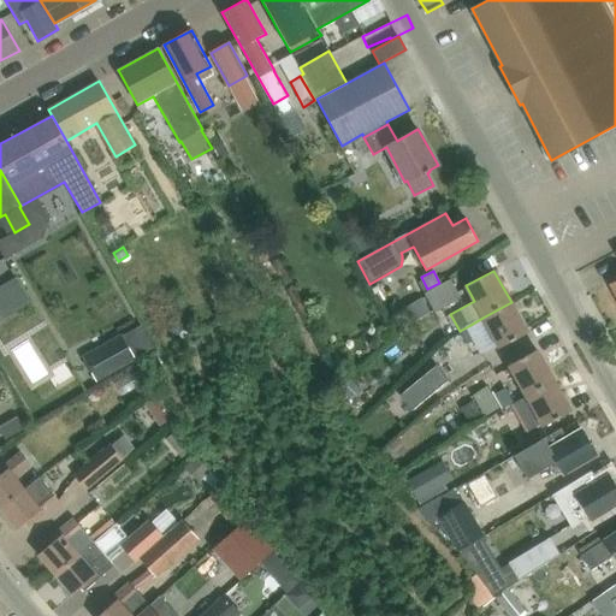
[(450,278),(424,294),(434,312),(461,297),(450,278)]
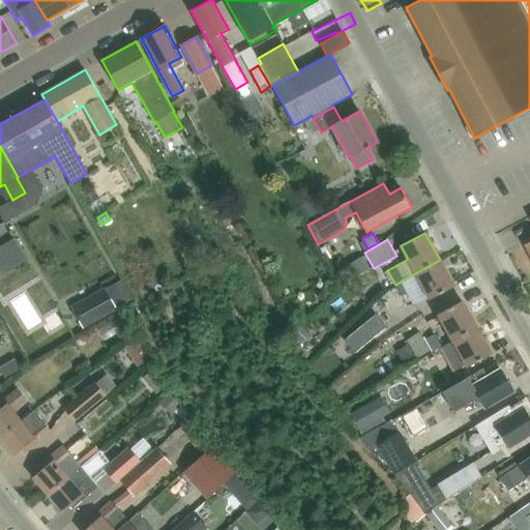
[(453,286),(440,260),(415,273),(430,299),(453,286)]
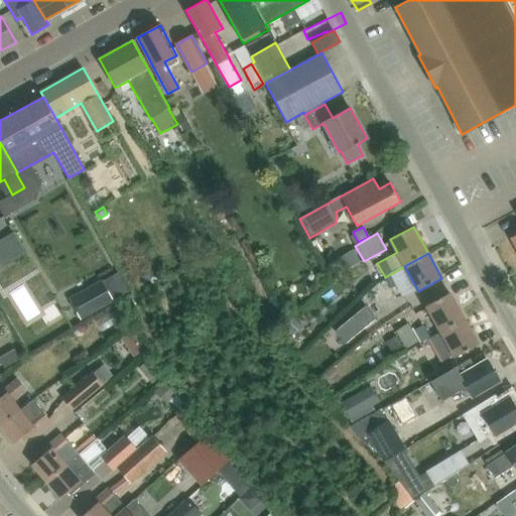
[(394,272),(385,277),(390,287),(400,283),(394,272)]
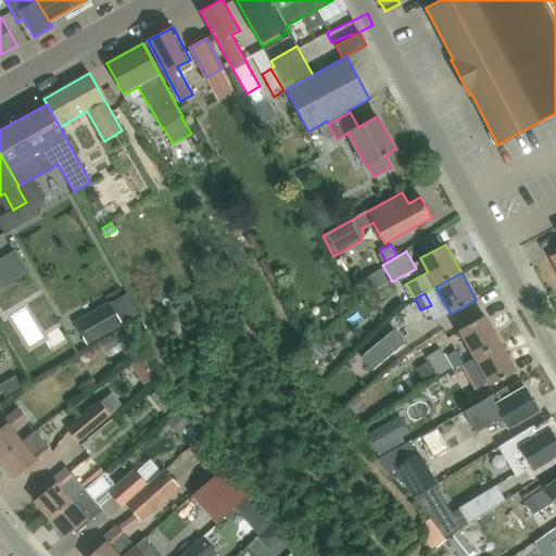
[(87,344),(123,325),(110,302),(74,321),(87,344)]
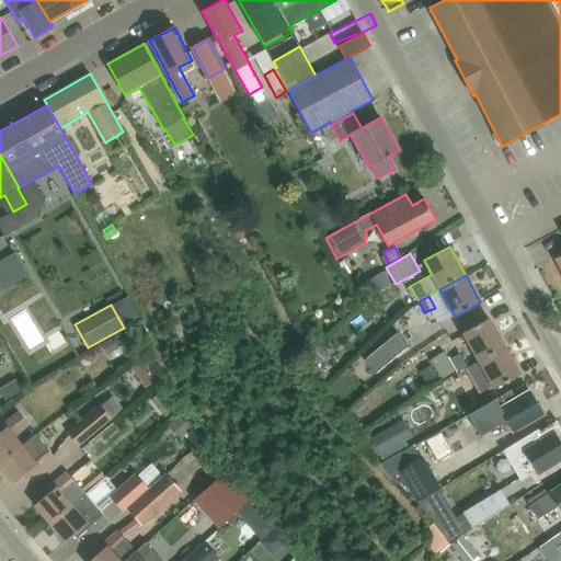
[(365,327),(375,336),(388,323),(378,313),(365,327)]
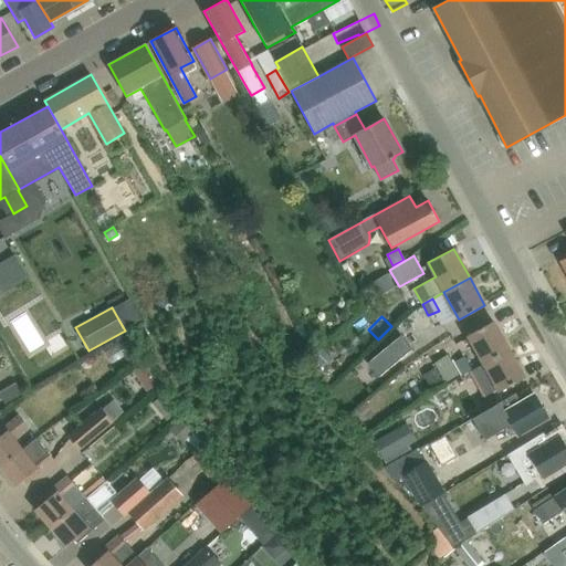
[(493,321),(467,336),(483,364),(509,349),(493,321)]
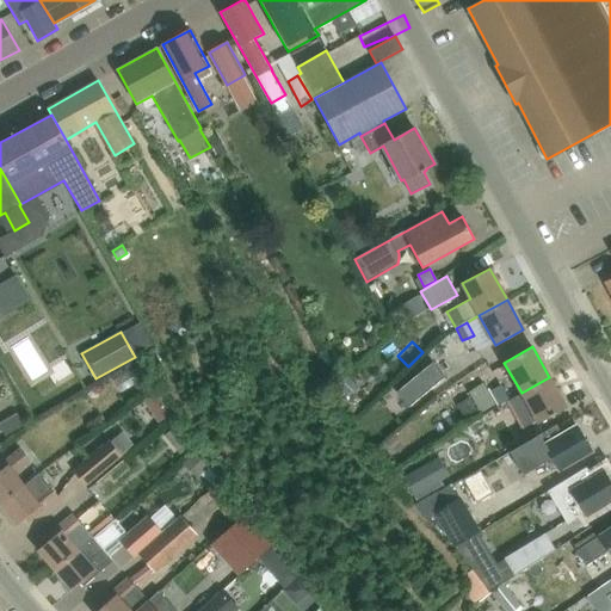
[(408,406),(445,376),(433,360),(396,392),(408,406)]
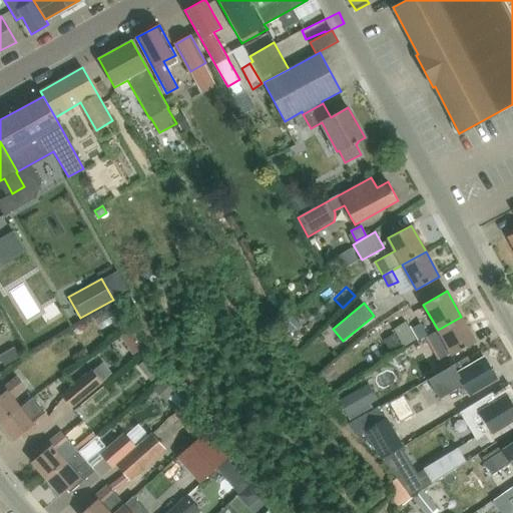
[(461,317),(438,330),(452,356),(475,342),(461,317)]
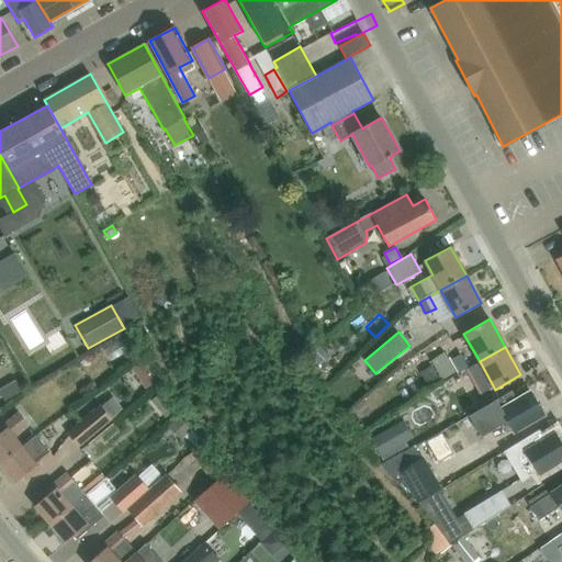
[(450,359),(457,373),(469,367),(461,352),(450,359)]
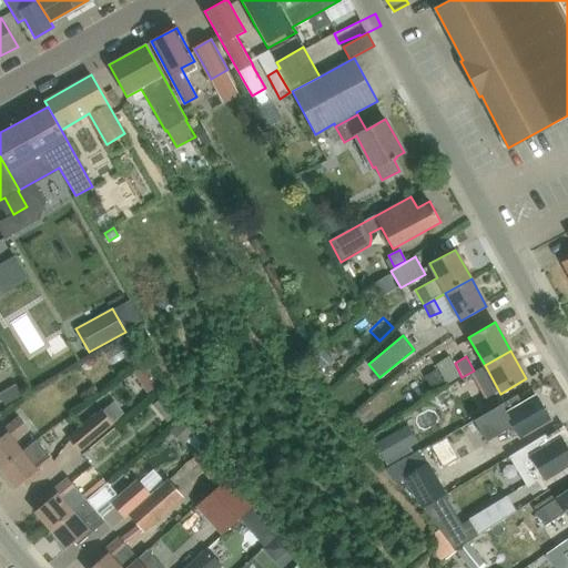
[(437,372),(425,378),(434,393),(445,386),(437,372)]
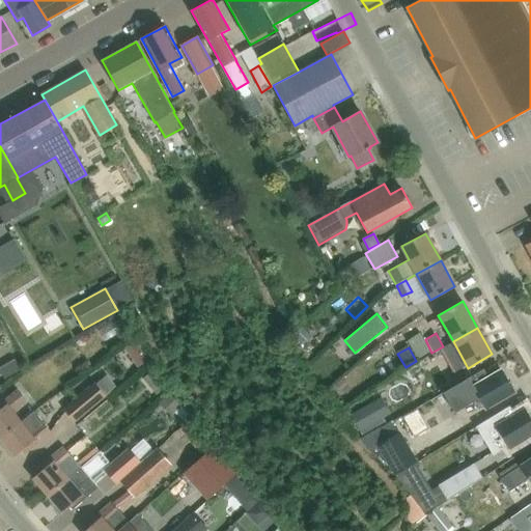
[(488,378),(483,369),(444,392),(455,412),(479,397),(485,408),(514,391),(501,370),(488,378)]
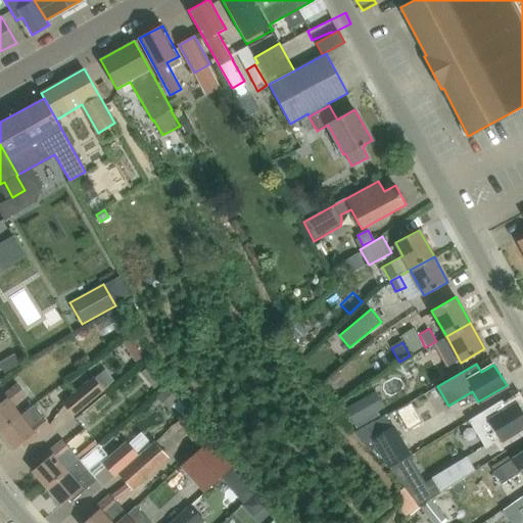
[(148,366),(140,373),(153,388),(161,381),(148,366)]
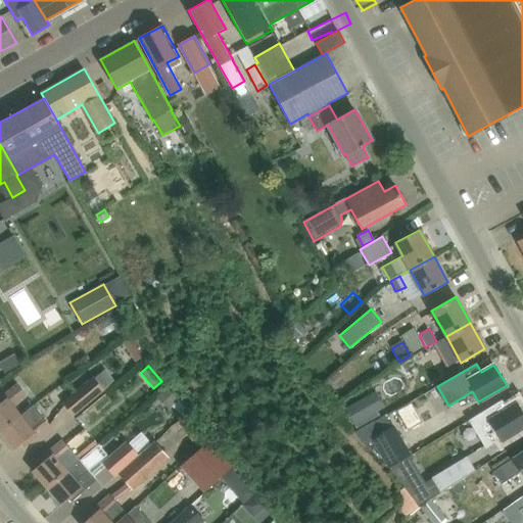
[(104,389),(94,376),(62,402),(73,416),(104,389)]
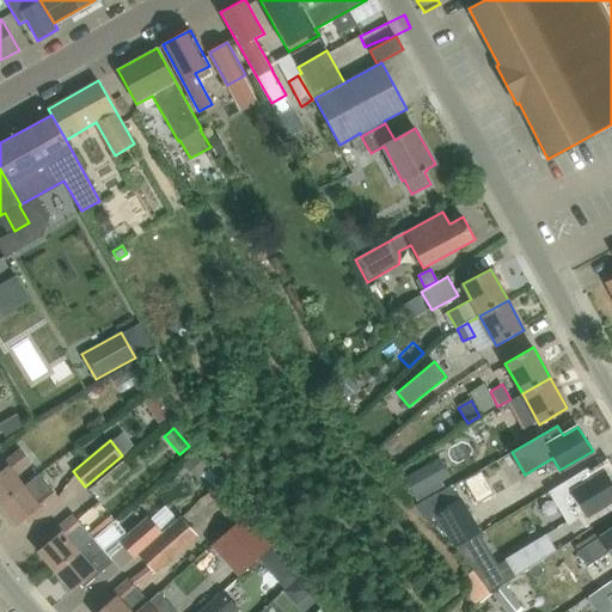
[(0,503),(25,484),(24,484),(16,473),(31,461),(20,448),(0,465),(0,503)]
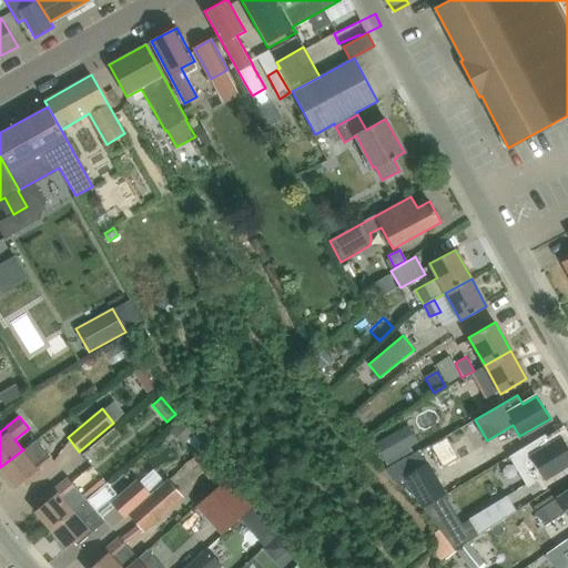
[(421,416),(394,430),(401,443),(427,428),(421,416)]
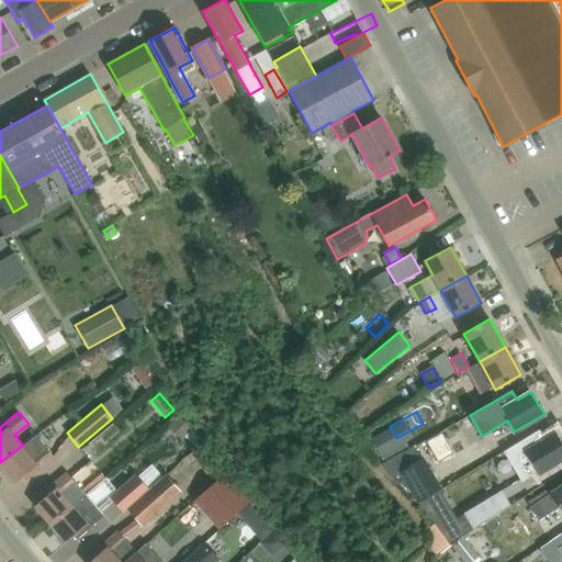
[(179,415),(168,425),(181,439),(184,436),(197,449),(203,444),(204,442),(192,429),(179,415)]
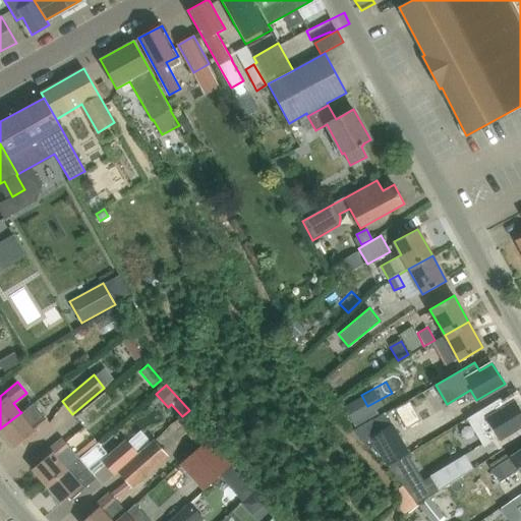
[(520,425),(520,411),(515,401),(504,408),(499,399),(467,418),(484,447),(500,438),(500,439),(520,425)]
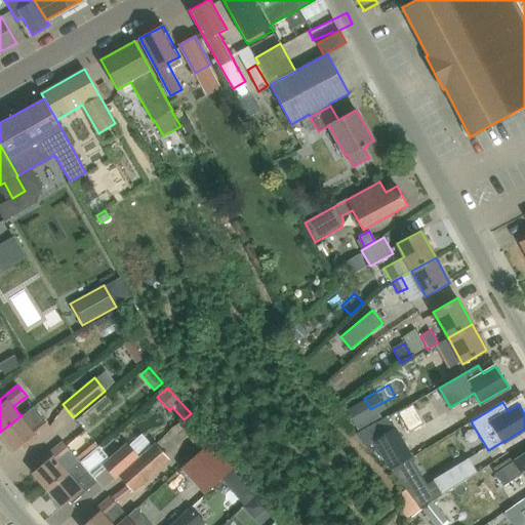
[(411,404),(397,412),(408,431),(422,422),(411,404)]
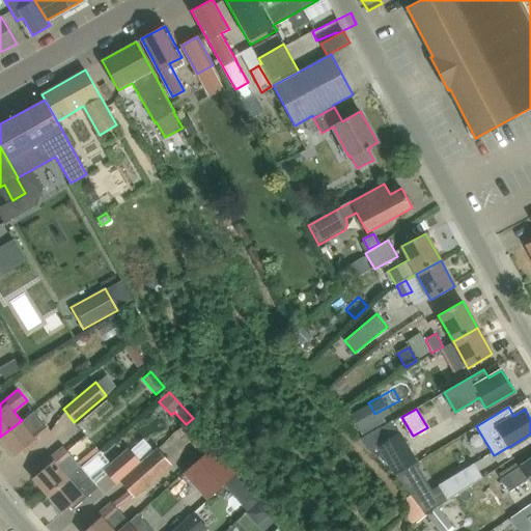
[(22,420),(0,437),(15,455),(22,449),(25,453),(51,431),(33,411),(21,420),(22,420)]
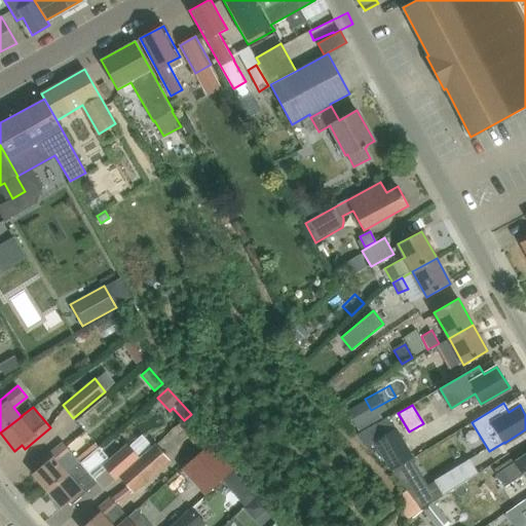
[(214,442),(202,429),(190,415),(184,420),(179,424),(191,440),(202,452),(214,442)]
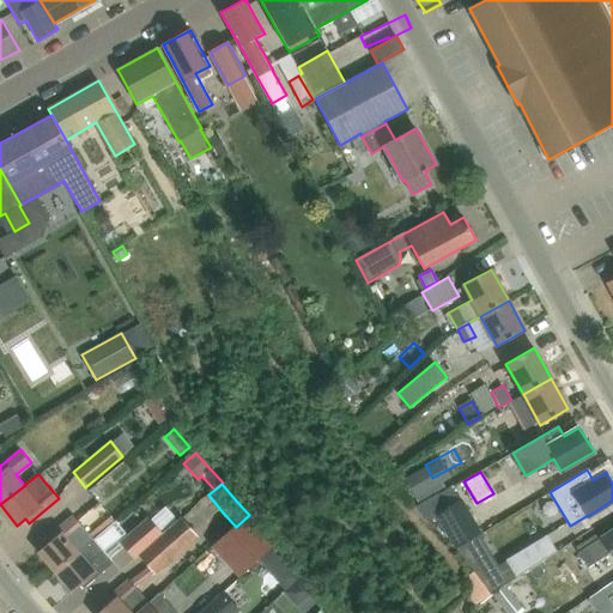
[(435,515),(460,499),(451,485),(445,489),(419,504),(416,507),(426,521),(436,516),(435,515)]
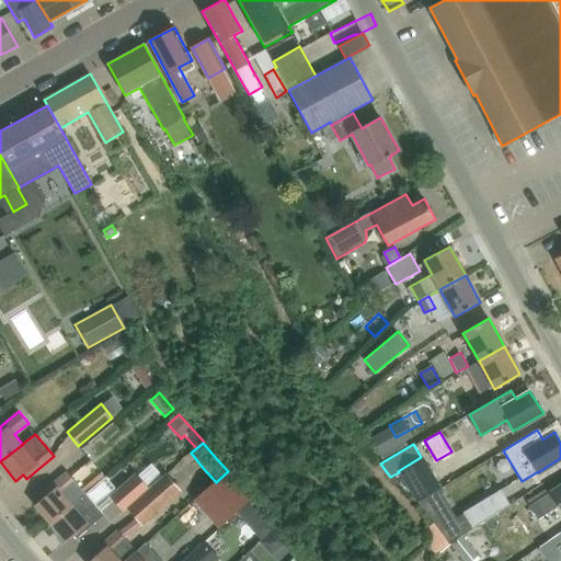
[(399,472),(416,501),(442,487),(423,456),(421,457),(398,471),(399,472)]
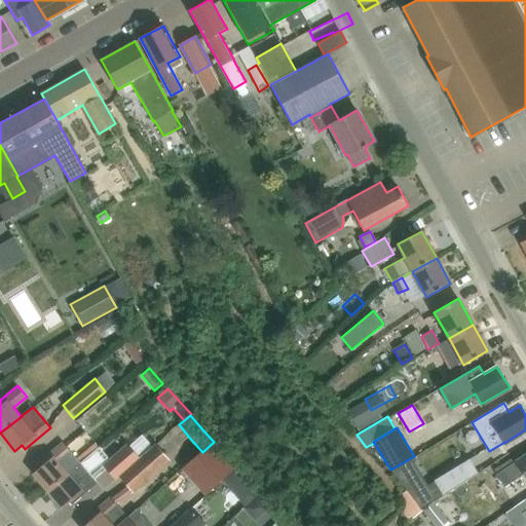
[(47,490),(80,462),(63,442),(37,464),(40,467),(33,473),(47,490)]
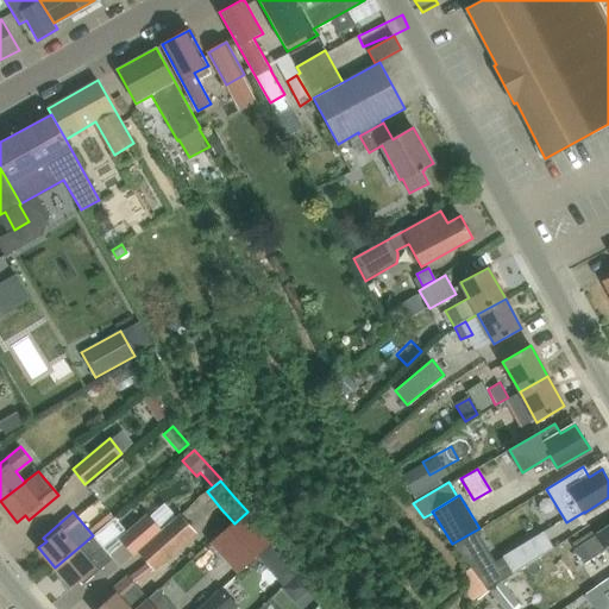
[(274,540),(248,512),(234,523),(209,544),(237,573),(256,557),(271,542),(274,540)]
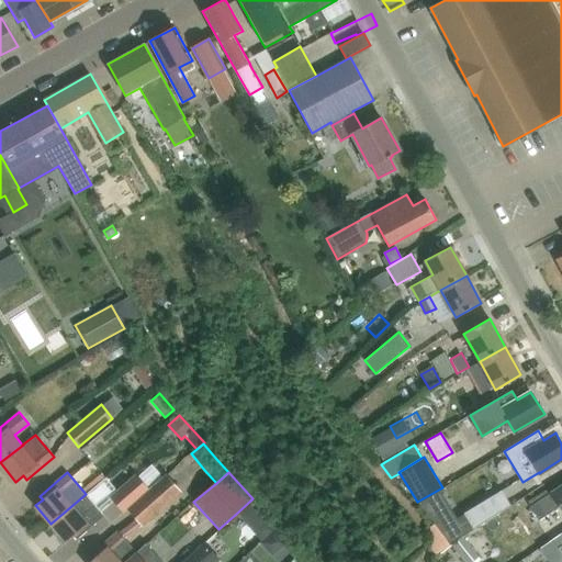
[(136,473),(110,497),(123,512),(149,489),(136,473)]
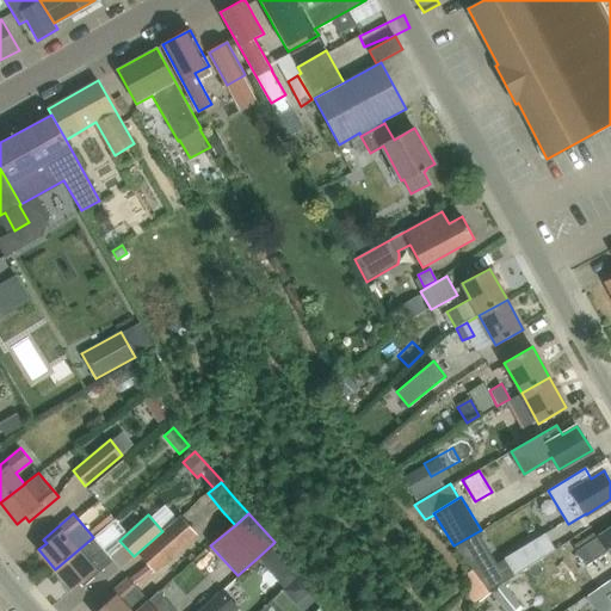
[(155,571),(197,535),(180,517),(140,553),(155,571)]
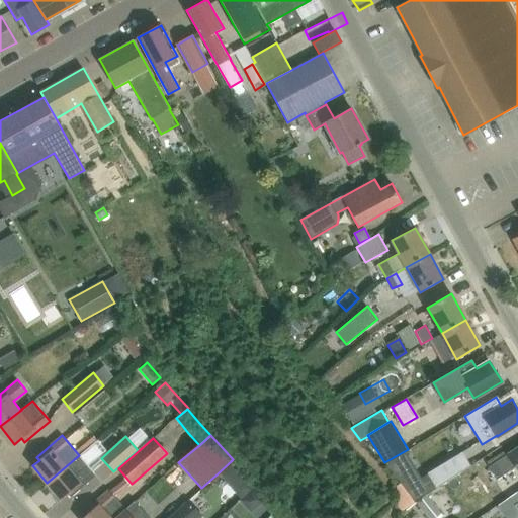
[(517,469),(517,448),(489,467),(497,479),(516,465),(517,469)]
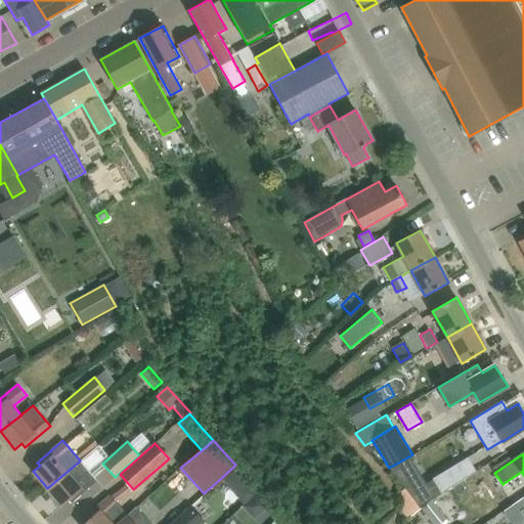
[(425,482),(407,493),(418,507),(441,492),(476,470),(468,456),(433,478),(425,482)]
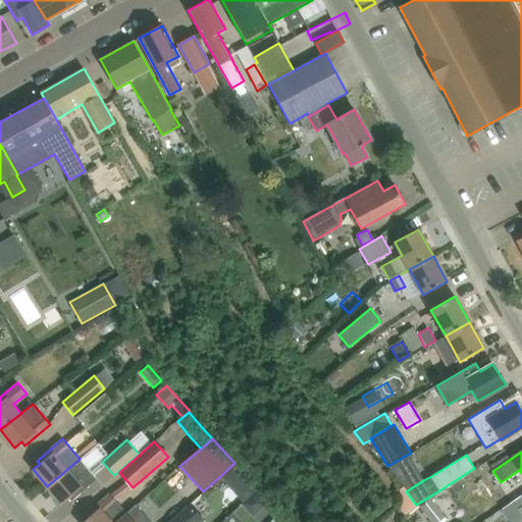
[(97,479),(89,469),(80,459),(47,486),(61,504),(68,498),(71,501),(97,479)]
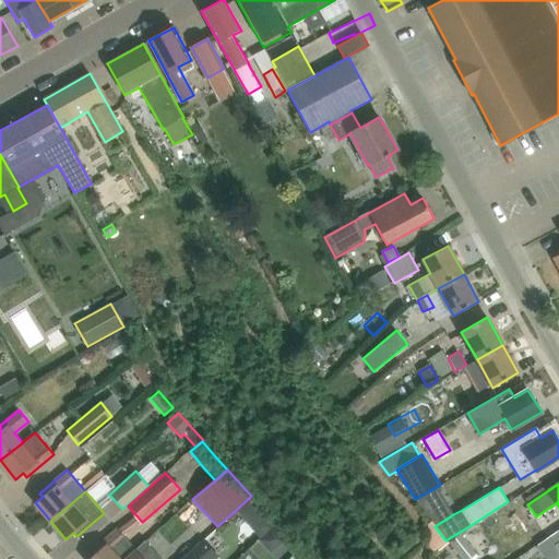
[(261,512),(249,498),(235,511),(241,519),(252,520),(261,512)]
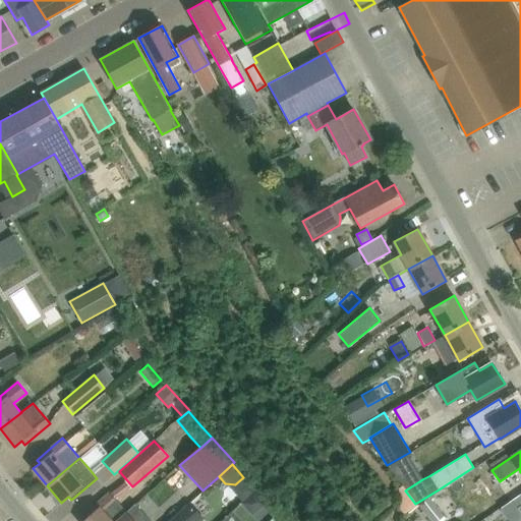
[(87,518),(82,520),(116,520),(126,512),(109,493),(84,515),(87,518)]
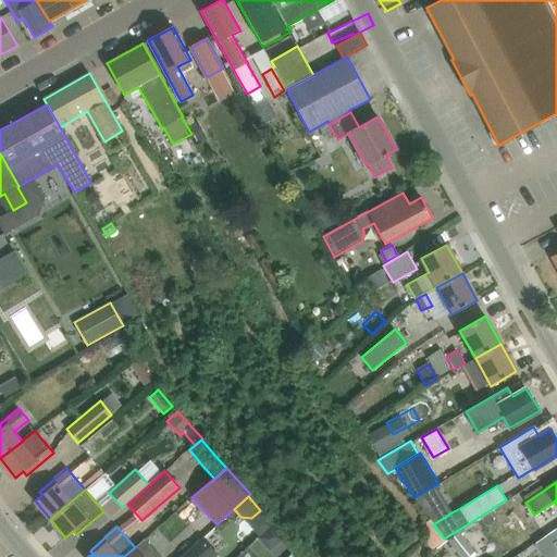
[(203,537),(180,556),(214,556),(219,554),(203,537)]
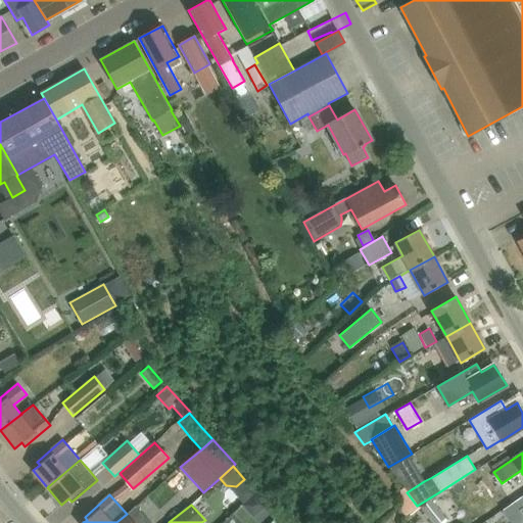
[(127,514),(116,522),(150,522),(151,522),(136,506),(127,514)]
